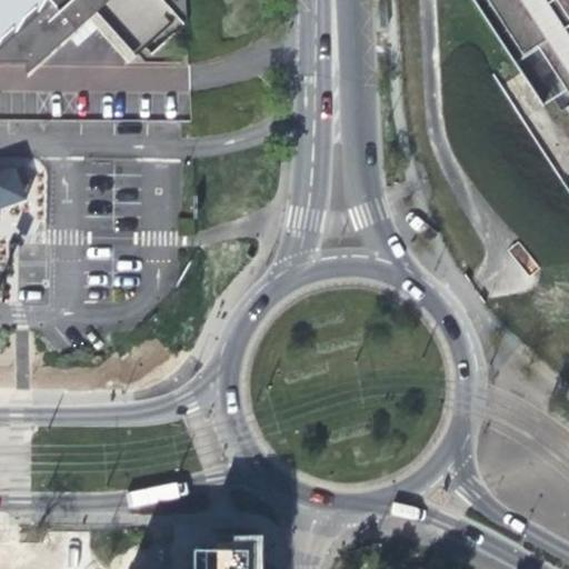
[(183,30),(181,0),(0,0),(0,60),(28,62),(75,23),(79,29),(92,18),(129,62),(146,49),(151,57),(183,30)]
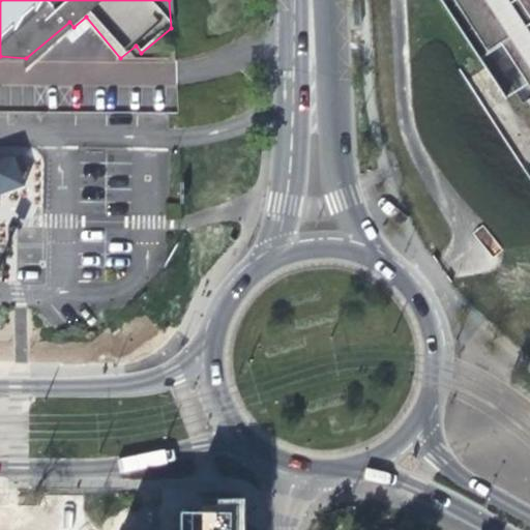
[(529,0),(453,0),(490,53),(502,43),(529,87),(529,100),(528,102),(529,104),(529,0)]
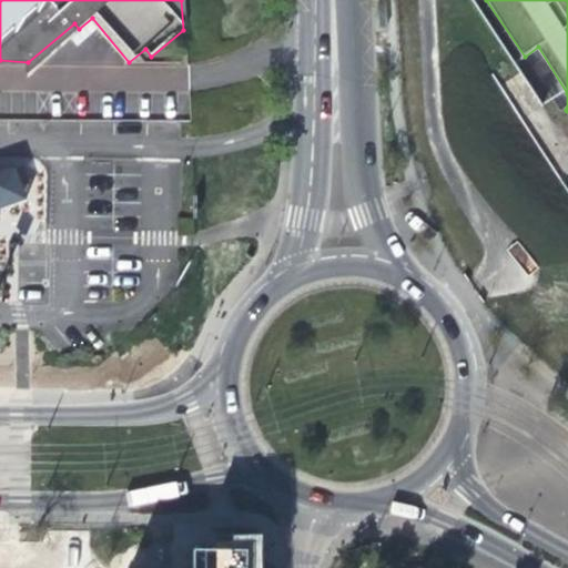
[(388,6),(379,6),(379,23),(388,23),(388,6)]
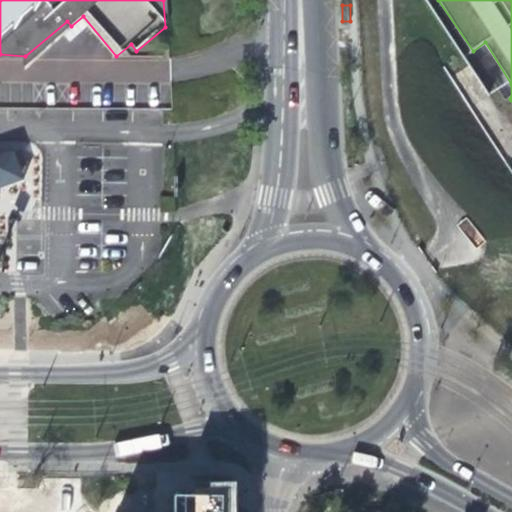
[(0,186),(22,178),(12,149),(0,153),(0,186)]
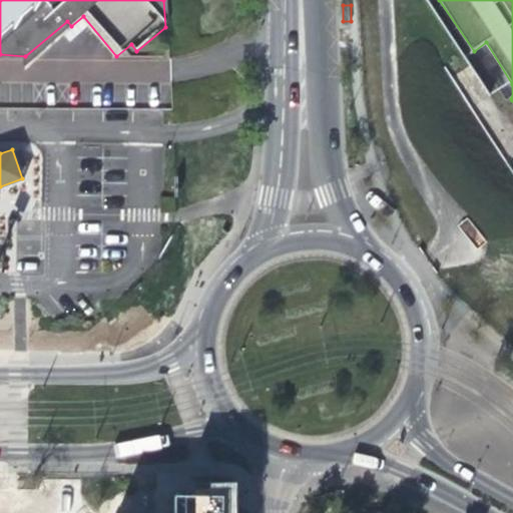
[(222,512),(222,495),(199,495),(176,494),(175,512),(222,512)]
